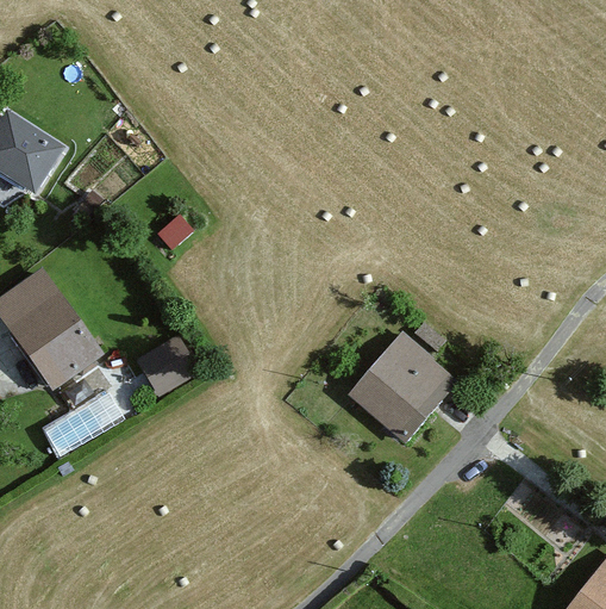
[(61,149),(6,116),(0,124),(0,174),(32,194),(61,149)]
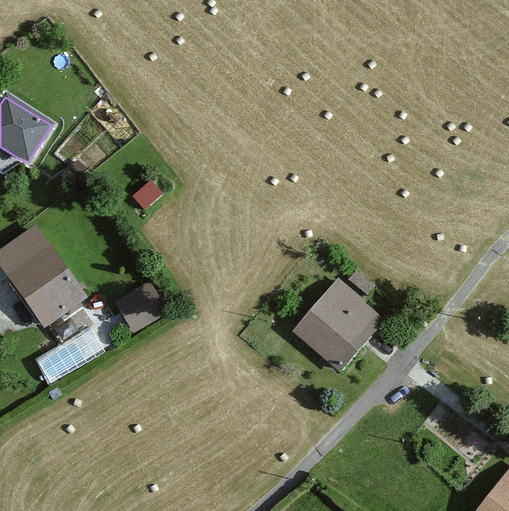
[(71,152),(62,144),(55,153),(64,160),(71,152)]
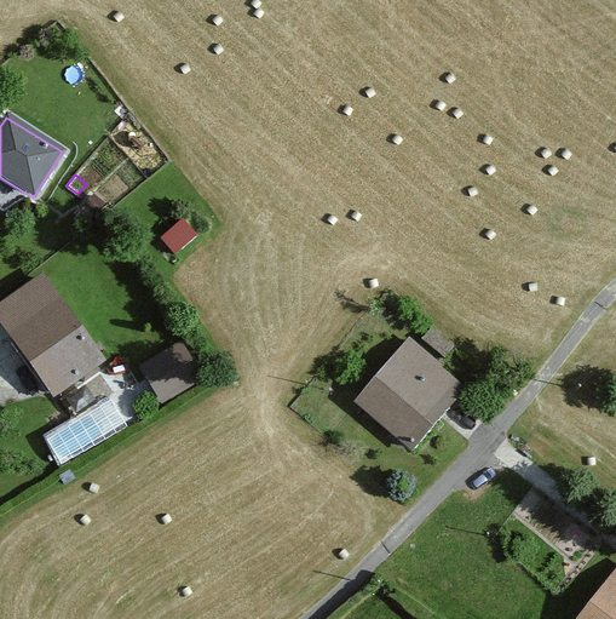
[(91,215),(82,207),(72,219),(80,228),(91,215)]
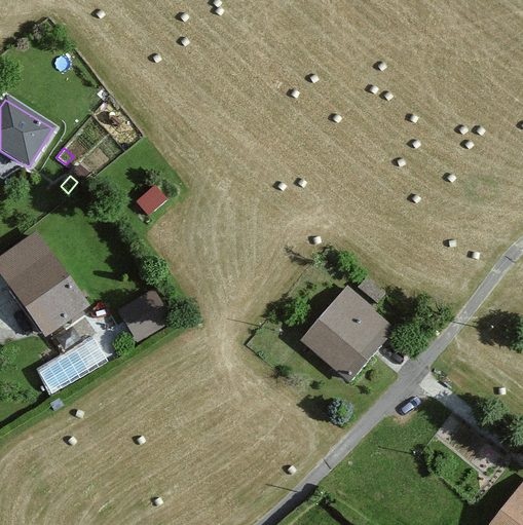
[(163,199),(152,186),(135,201),(145,215),(163,199)]
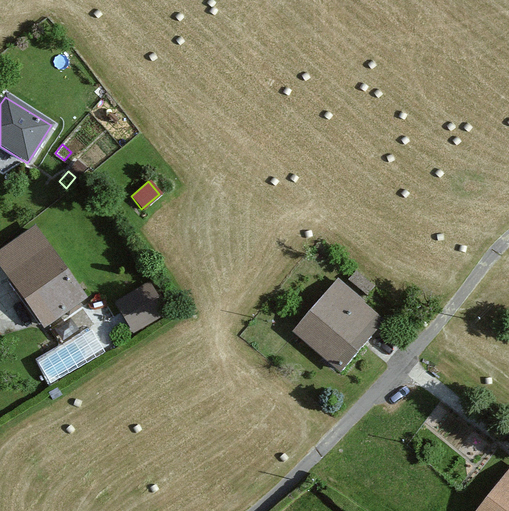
[(33,230),(0,254),(0,267),(43,326),(82,297),(33,230)]
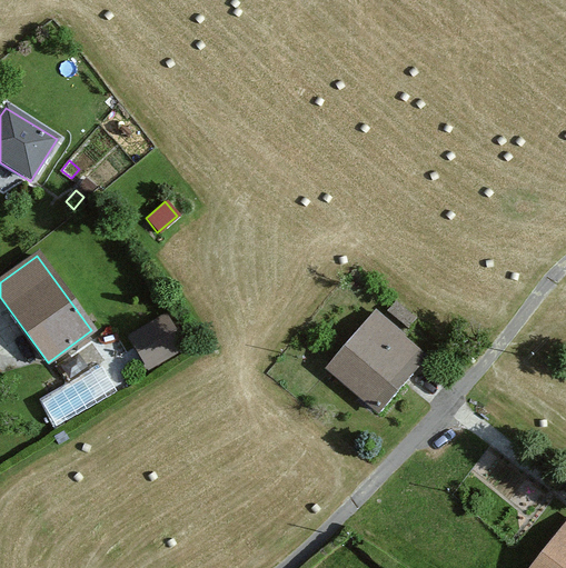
[(373,315),(327,370),(378,411),(424,357),(399,336),(413,319),(395,305),(380,321),(373,315)]
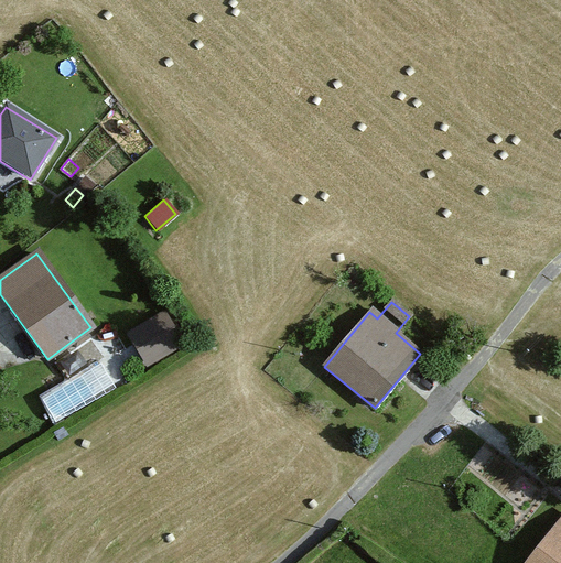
[(162,315),(128,335),(146,366),(180,346),(162,315)]
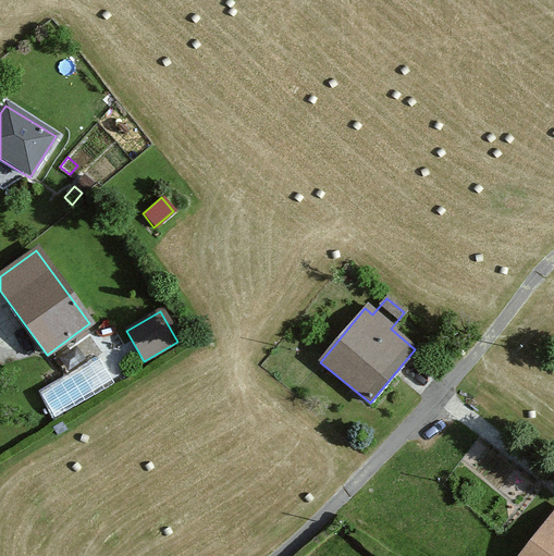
[(553,555),(553,509),(519,555),(553,555)]
